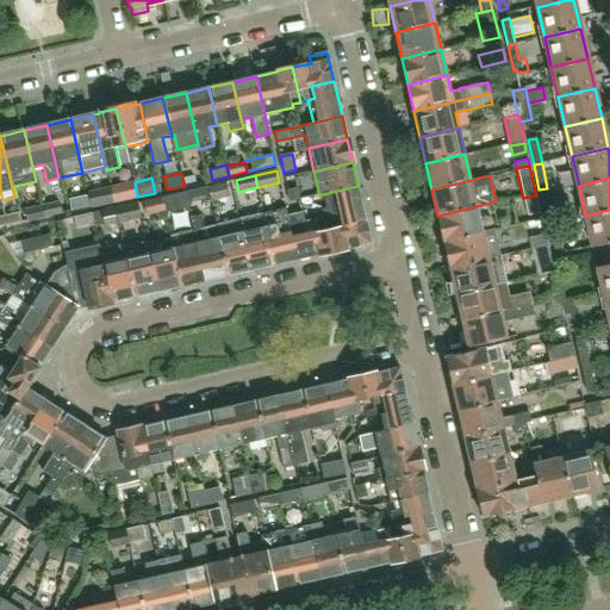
[(134,181),(110,186),(114,203),(137,198),(134,181)]
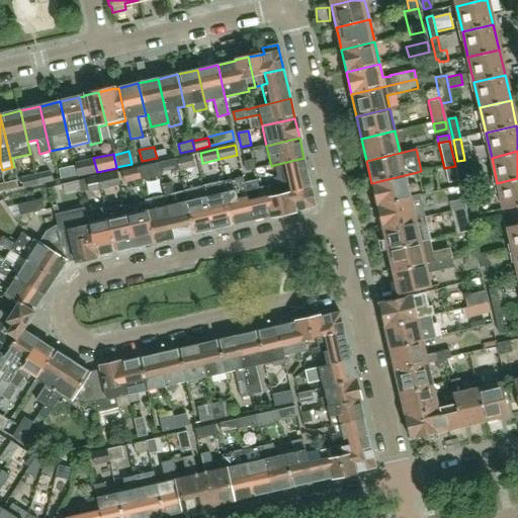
[(192,156),(177,159),(179,168),(180,170),(194,167),(192,156)]
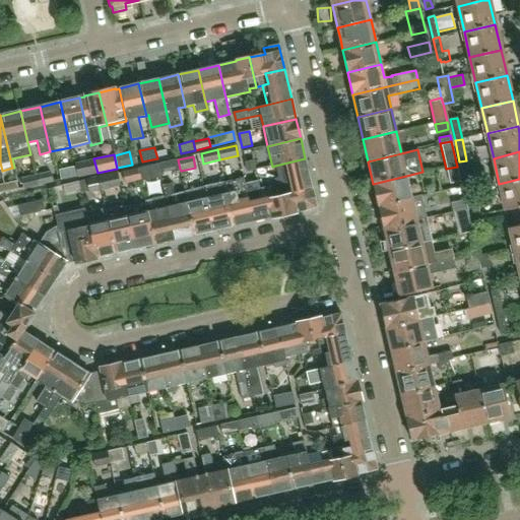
[(98,173),(93,158),(75,164),(76,166),(74,167),(77,177),(77,178),(98,174),(98,173)]
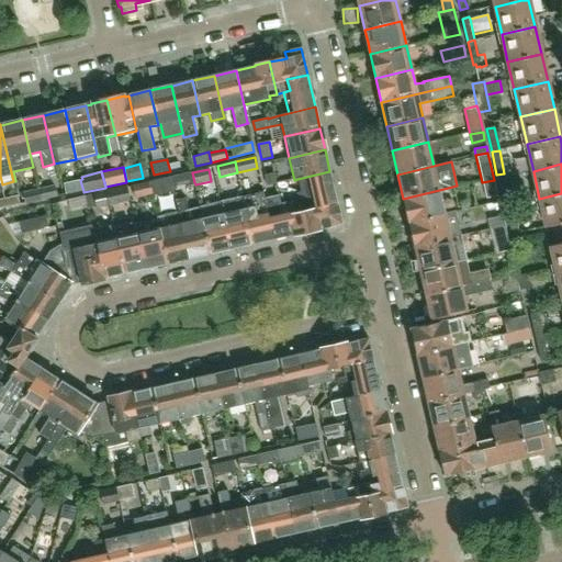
[(194,182),(192,172),(191,171),(171,177),(173,187),(194,182)]
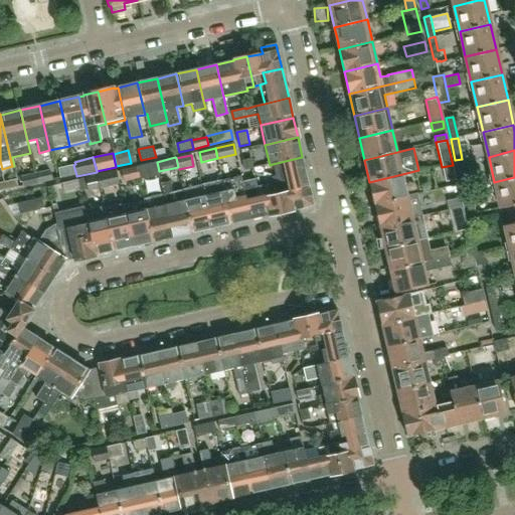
[(309,187),(302,157),(273,164),(276,177),(272,178),(274,183),(288,180),(290,191),(309,187)]
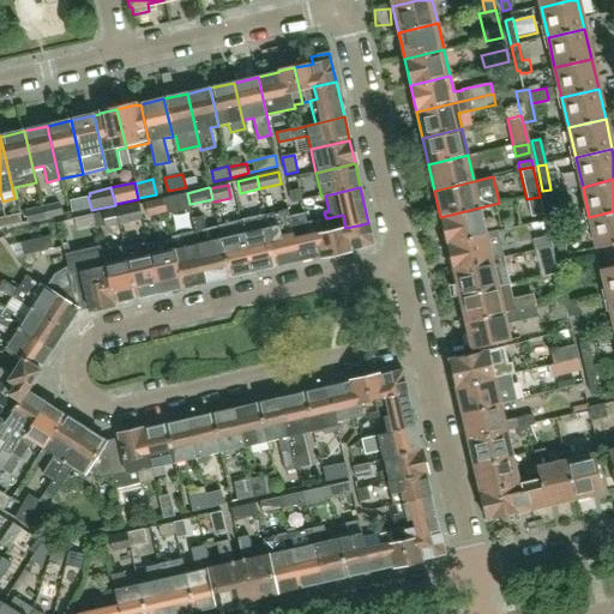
[(299,188),(288,191),(290,203),(301,202),(299,188)]
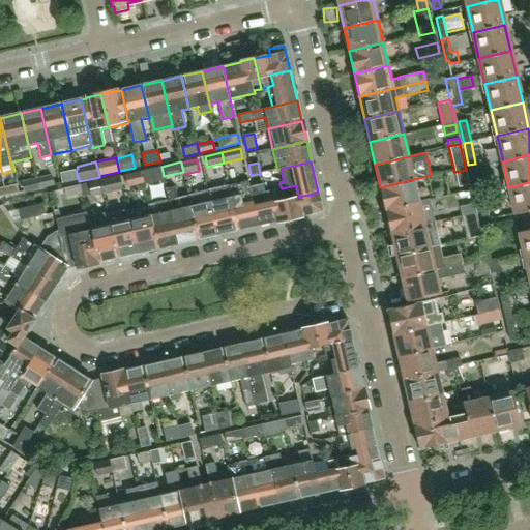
[(164,176),(162,167),(141,171),(144,183),(144,185),(165,180),(164,176)]
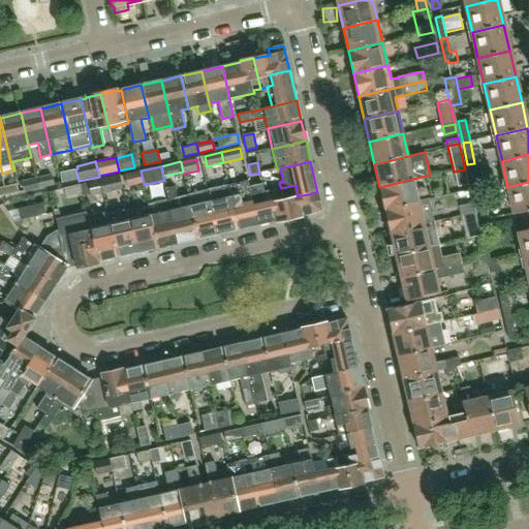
[(79,180),(75,169),(60,173),(63,183),(79,180)]
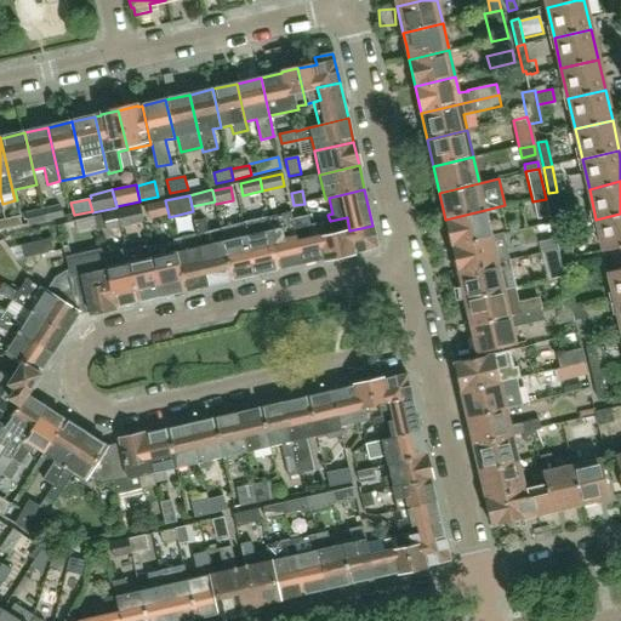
[(550,216),(546,199),(533,201),(536,220),(550,216)]
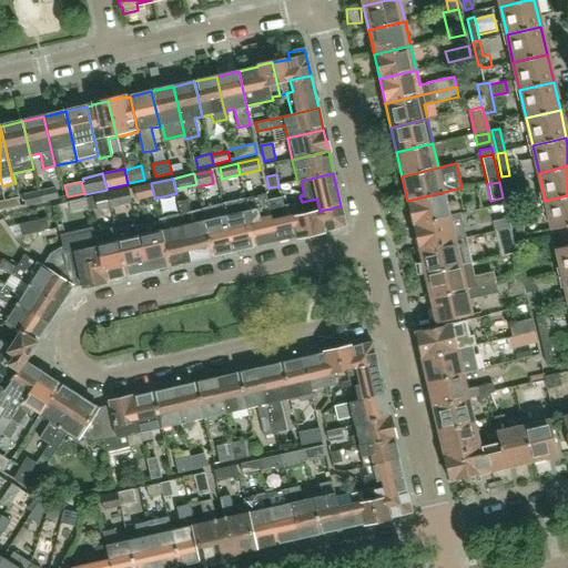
[(154,196),(151,183),(133,188),(137,201),(154,196)]
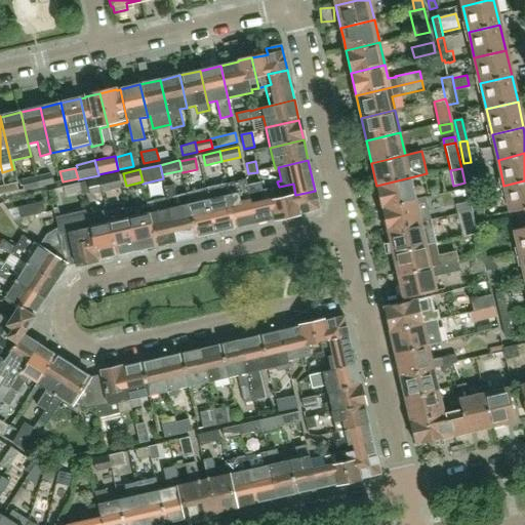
[(478,192),(473,170),(466,171),(471,194),(478,192)]
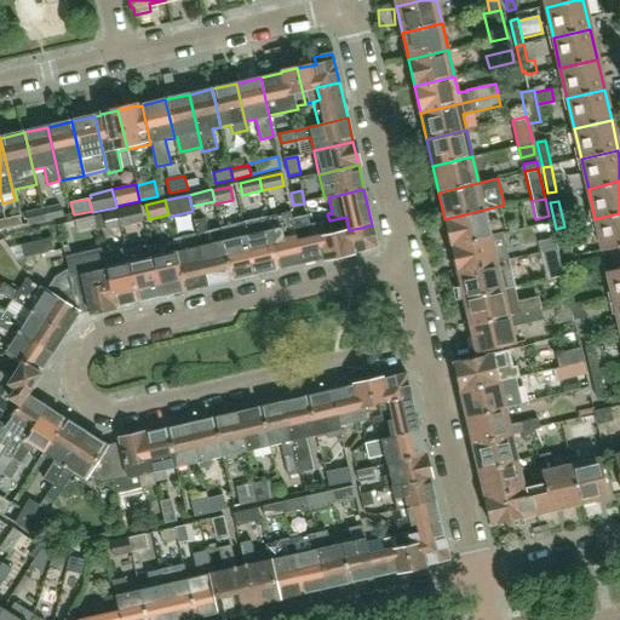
[(59,204),(42,208),(45,220),(63,217),(59,204)]
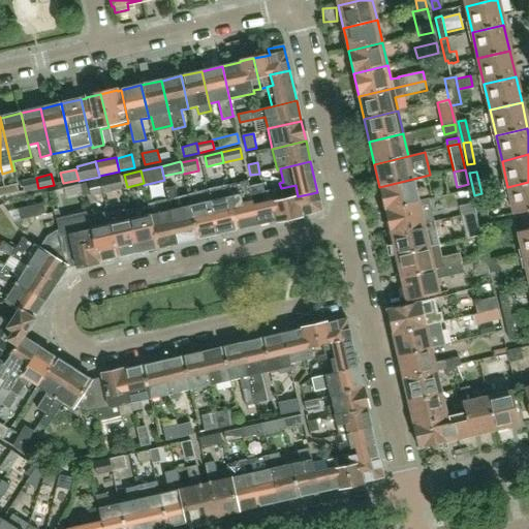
[(119,176),(103,179),(106,193),(123,189),(119,176)]
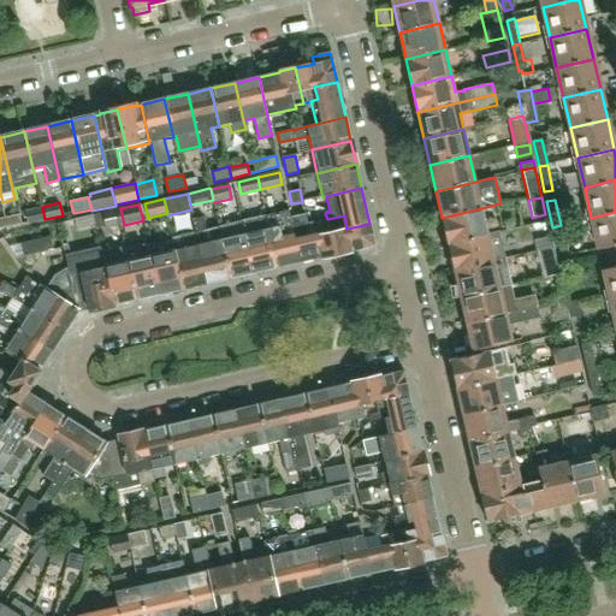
[(45,219),(42,207),(24,211),(28,224),(45,219)]
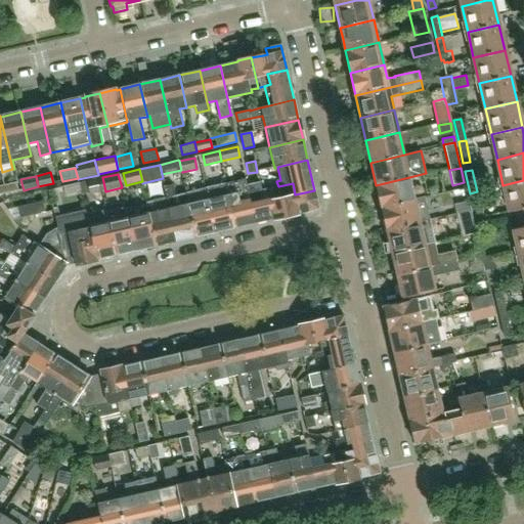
[(409,178),(409,177),(376,185),(381,208),(382,208),(382,207),(415,200),(409,178)]
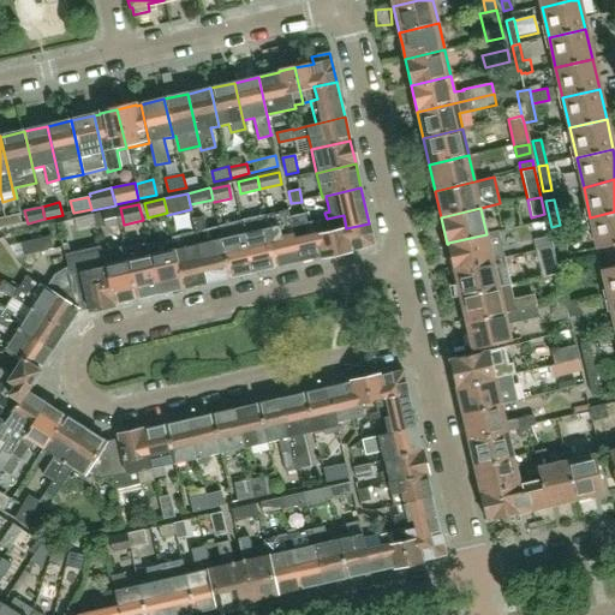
[(114,209),(102,212),(106,228),(118,226),(114,209)]
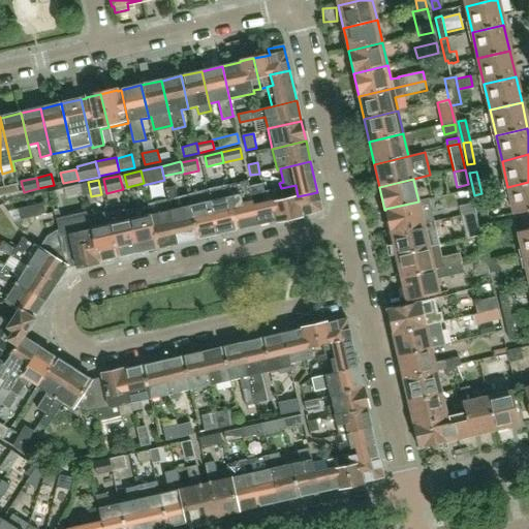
[(258,225),(253,206),(248,180),(226,185),(239,229),(258,225)]
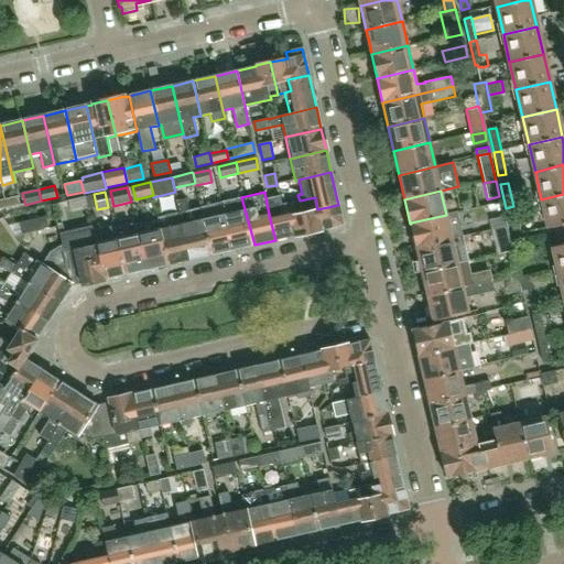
[(18,194),(0,197),(0,209),(20,205),(18,194)]
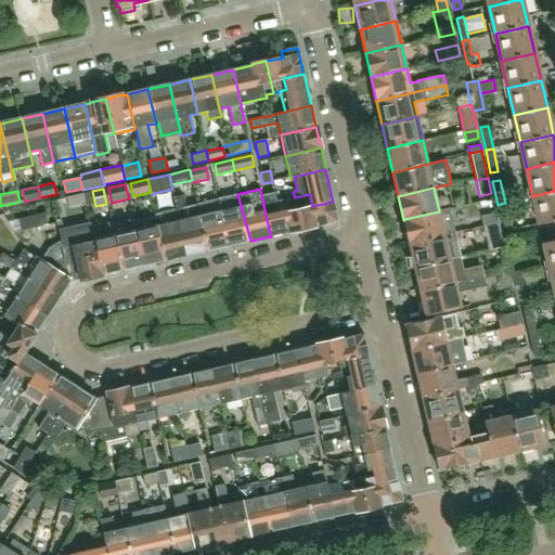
[(554,191),(532,196),(539,224),(546,223),(547,227),(551,242),(542,243),(549,271),(554,269),(554,191)]
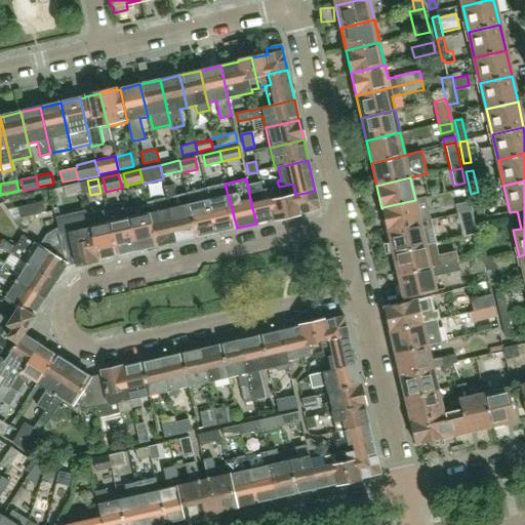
[(237,228),(225,184),(205,188),(216,232),(237,228)]
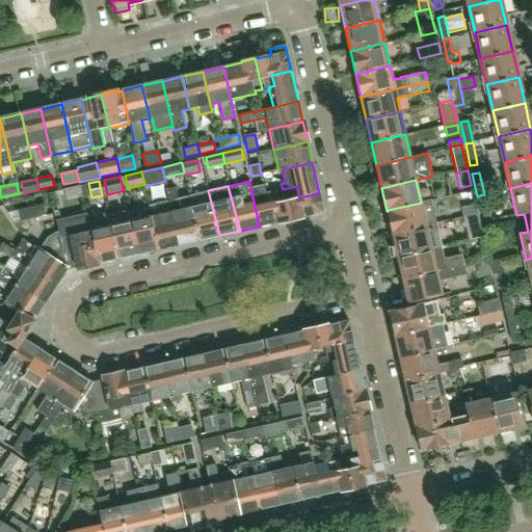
[(323,211),(319,193),(299,197),(297,186),(283,189),(289,220),(303,217),(303,216),(323,211)]
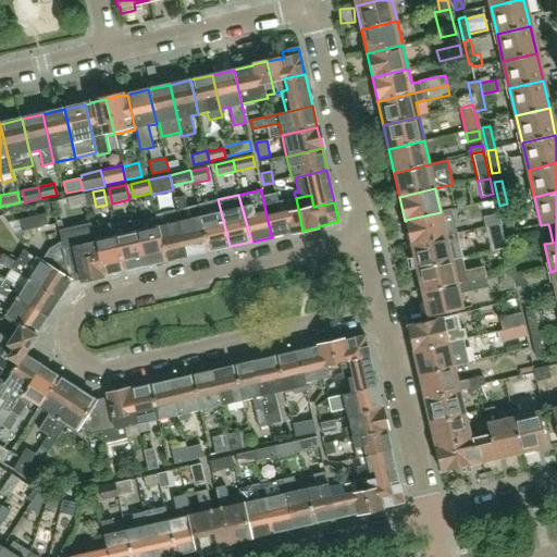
[(209,251),(197,205),(186,207),(184,196),(173,198),(176,209),(175,209),(187,256),(209,251)]
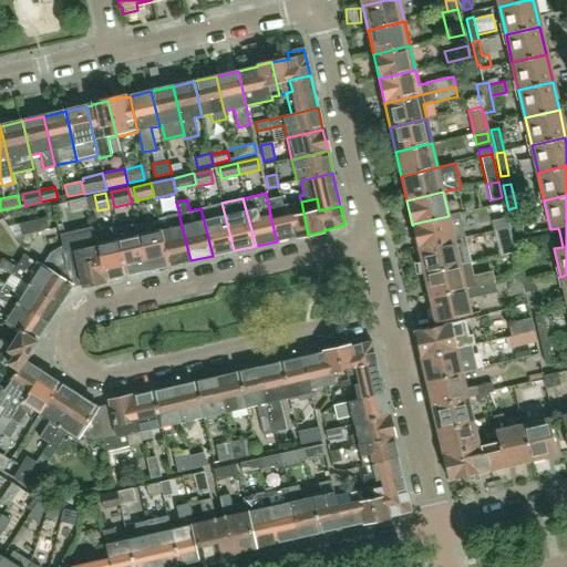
[(286,217),(271,220),(277,241),(296,237),(308,235),(301,202),(284,206),(286,217)]
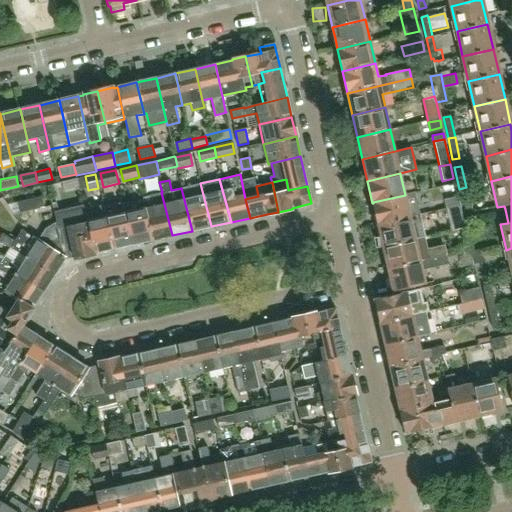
[(211,226),(200,183),(181,188),(192,231),(211,226)]
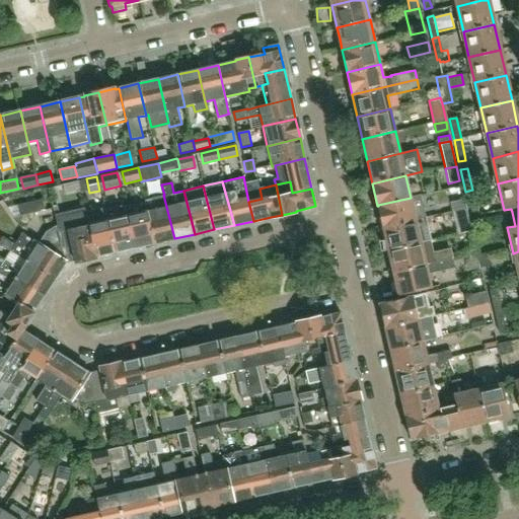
[(477,211),(472,190),(465,192),(470,213),(477,211)]
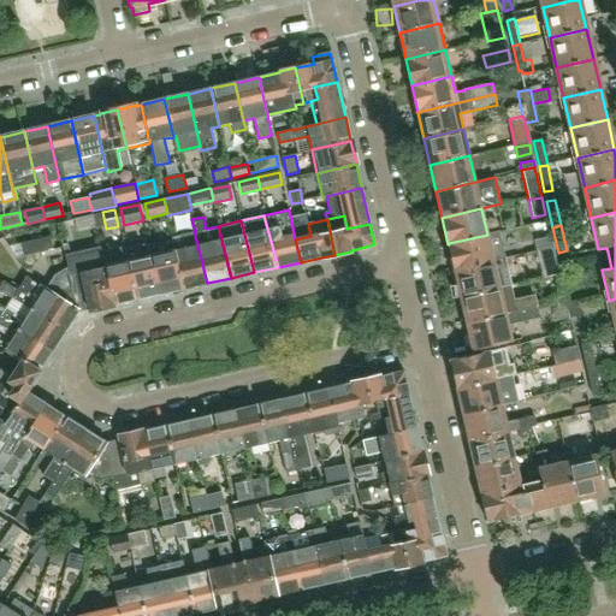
[(207,283),(194,231),(171,237),(175,250),(184,289),(207,283)]
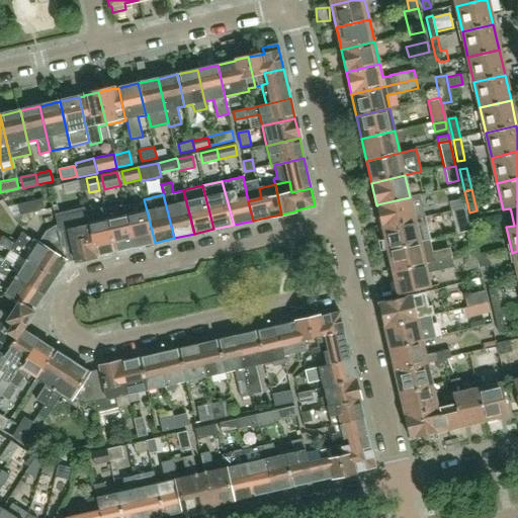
[(423,218),(421,210),(423,209),(420,195),(410,197),(377,204),(377,205),(382,227),(423,218)]
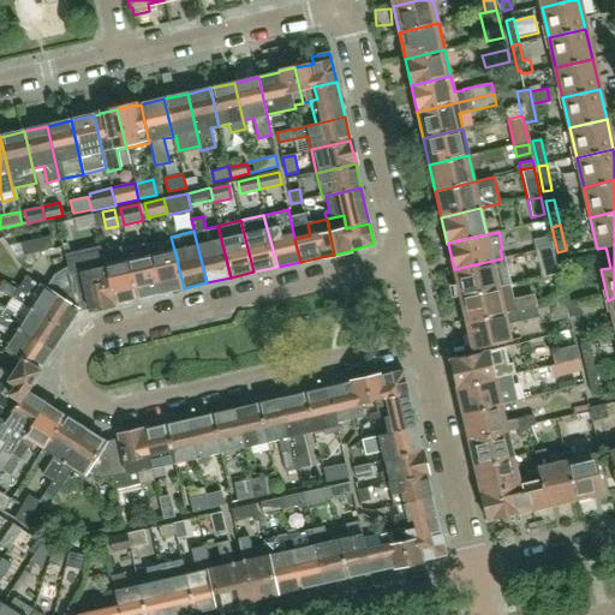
[(535,239),(537,251),(553,248),(549,236),(535,239)]
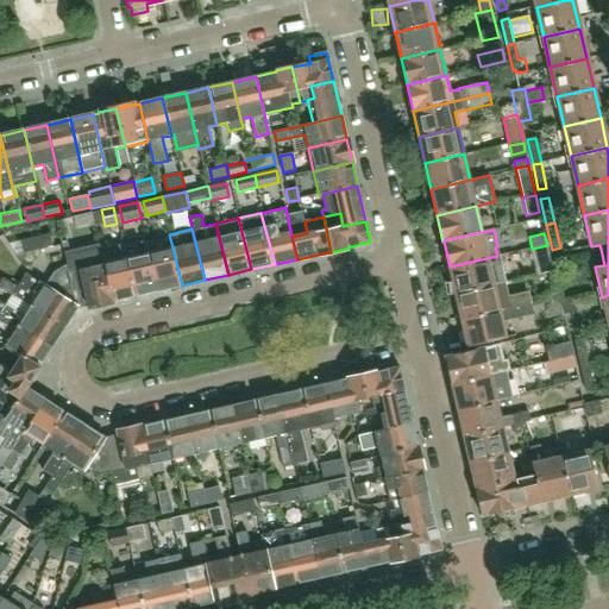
[(113,301),(102,264),(104,264),(99,242),(86,245),(89,257),(88,257),(90,268),(80,270),(80,269),(74,270),(74,267),(66,268),(64,265),(54,271),(45,286),(25,274),(18,286),(4,276),(0,281),(0,287),(11,295),(66,328),(77,307),(88,305),(88,308),(113,302),(113,301)]
